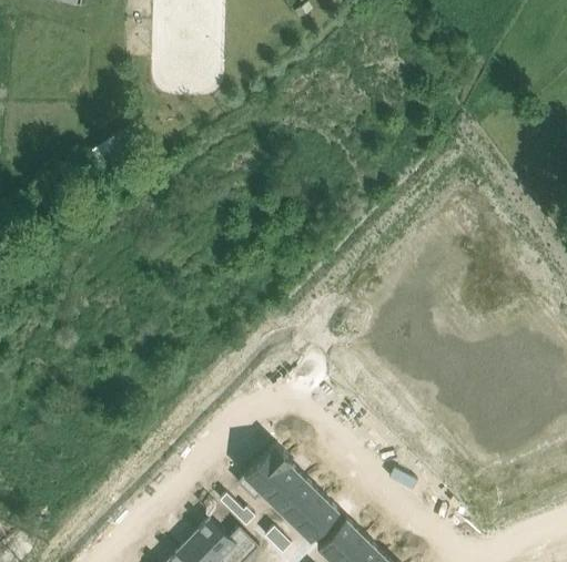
[(274,443),(235,483),(254,500),(261,493),(261,492),(289,463),(290,465),(292,461),(274,443)]
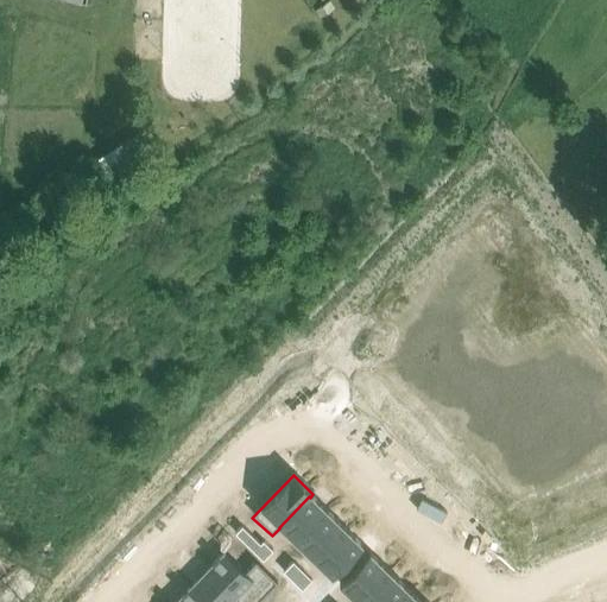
[(309,496),(279,527),(279,528),(296,544),(327,513),(310,498),(309,496)]
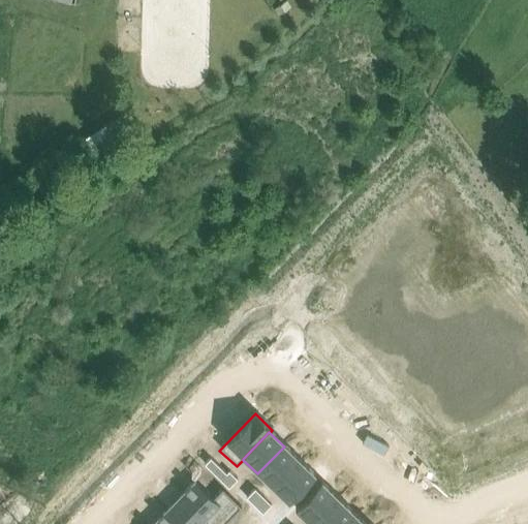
[(284,447),(257,473),(273,488),(299,461),(284,447)]
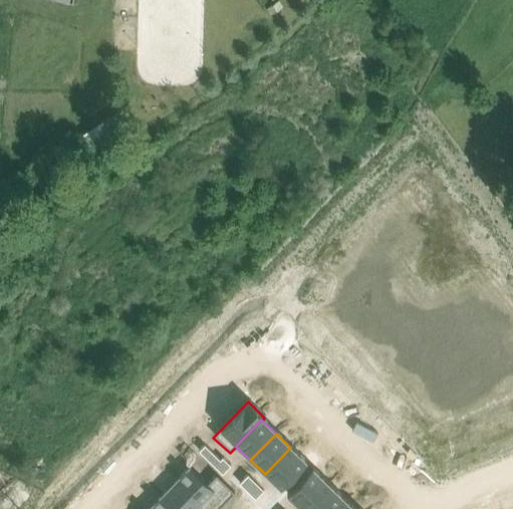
[(207,444),(198,453),(206,461),(215,452),(207,444)]
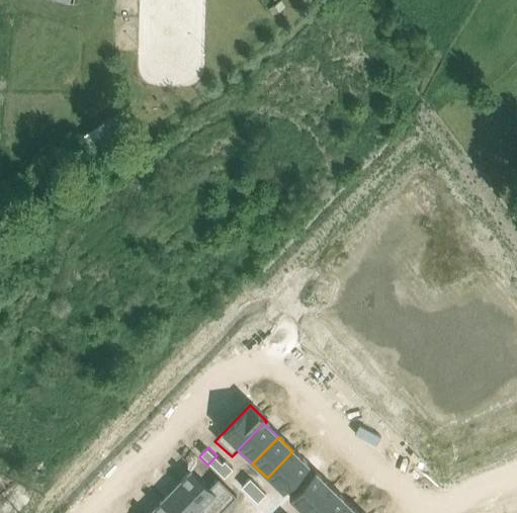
[(292,451),(267,478),(282,493),(309,466),(292,451)]
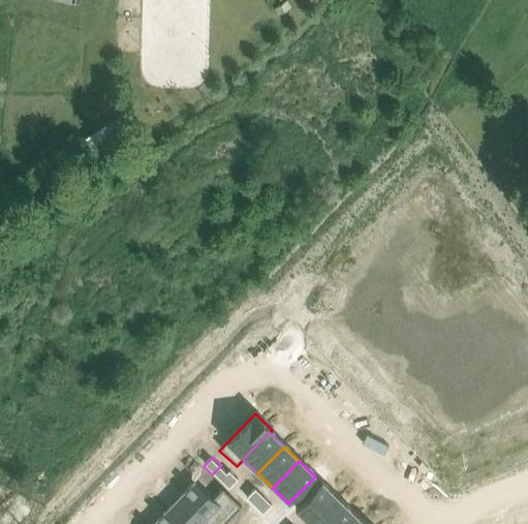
[(221,465),(212,474),(220,482),(228,472),(221,465)]
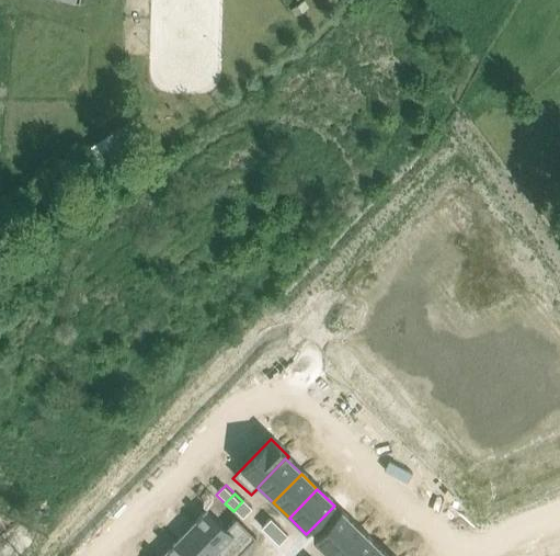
[(242,501),(233,511),(242,520),(251,510),(242,501)]
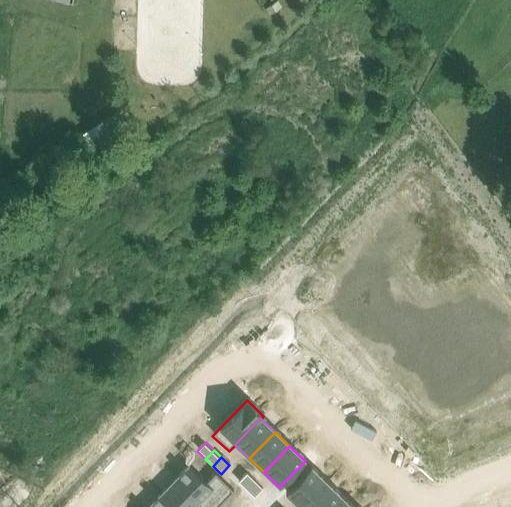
[(189,467),(169,487),(188,506),(219,506),(233,493),(215,475),(206,484),(189,467)]
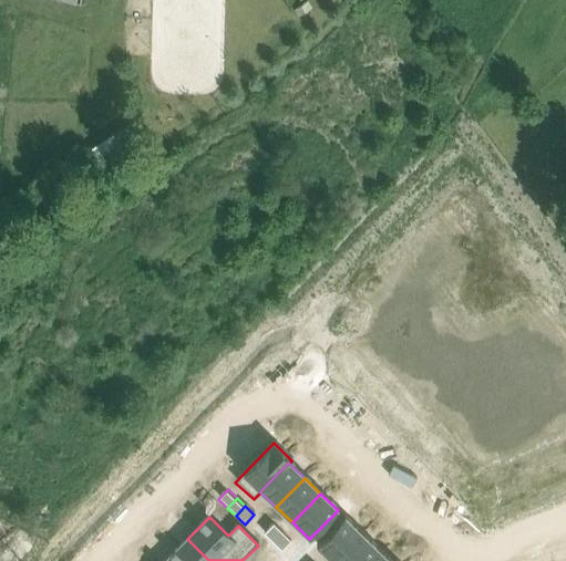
[(345,517),(316,546),(331,560),(336,560),(361,533),(345,517)]
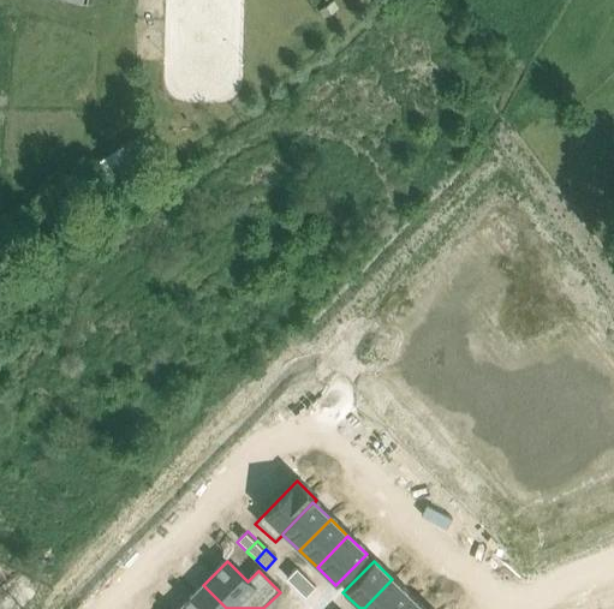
[(297,569),(286,580),(296,589),(307,579),(297,569)]
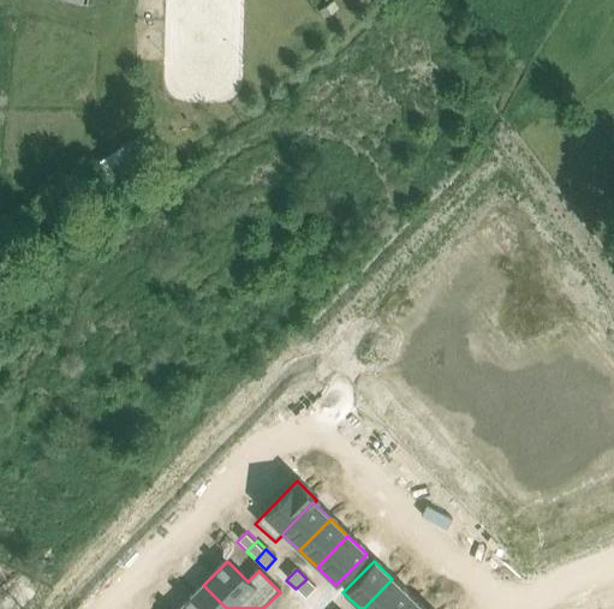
[(307,579),(296,589),(305,598),(316,587),(307,579)]
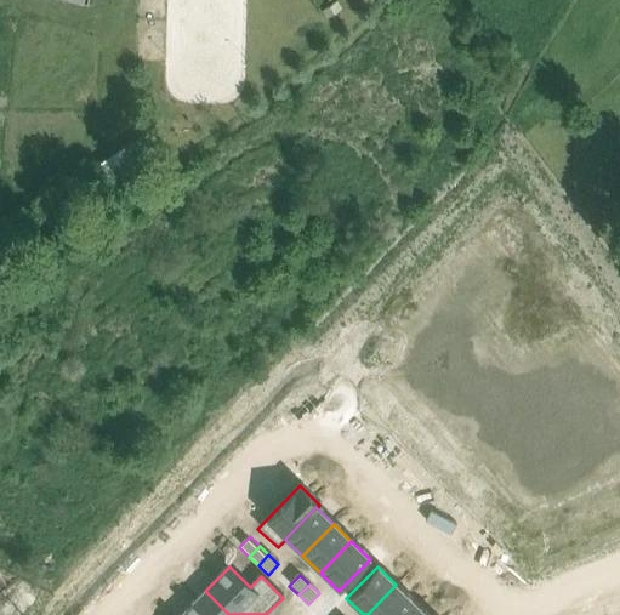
[(396,585),(368,614),(400,614),(414,602),(396,585)]
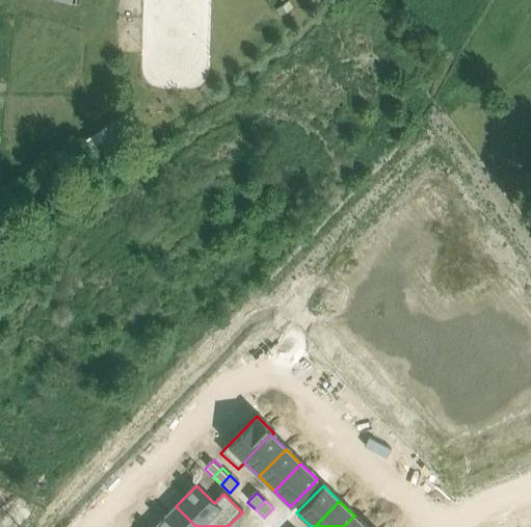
[(195,526),(176,506),(156,526),(195,526)]
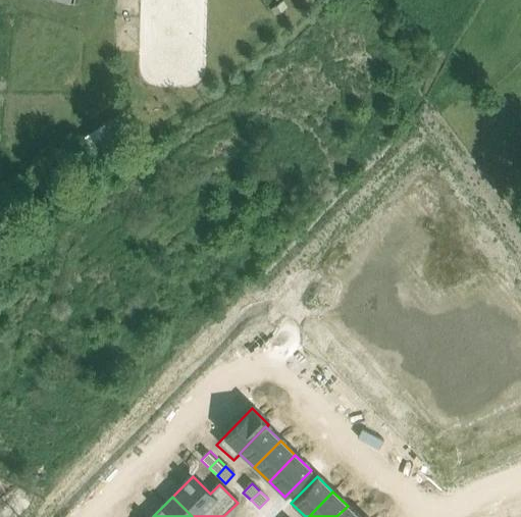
[(348,506),(336,516),(358,516),(348,506)]
